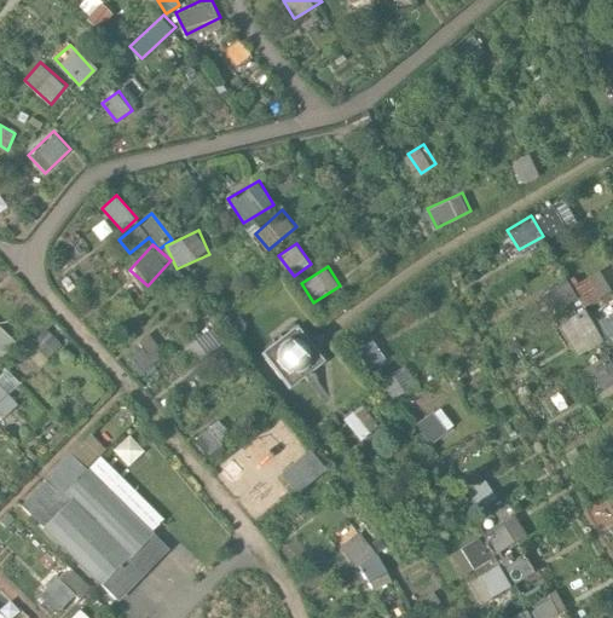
[(600,267),(574,279),(584,304),(611,292),(600,267)]
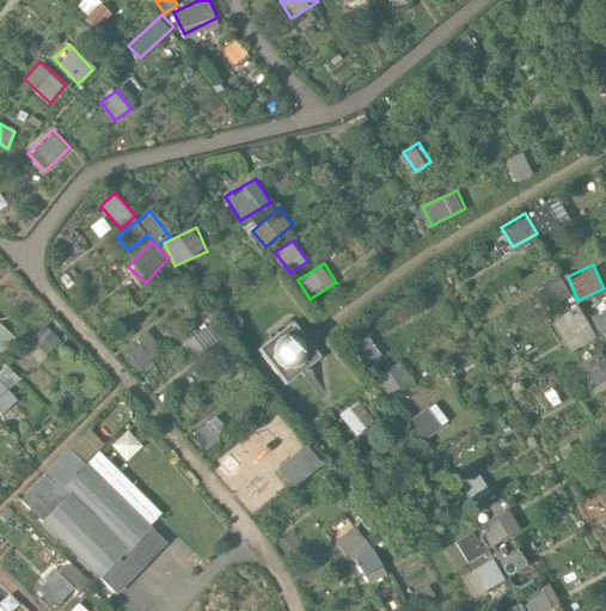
[(562,274),(537,287),(548,306),(573,293),(562,274)]
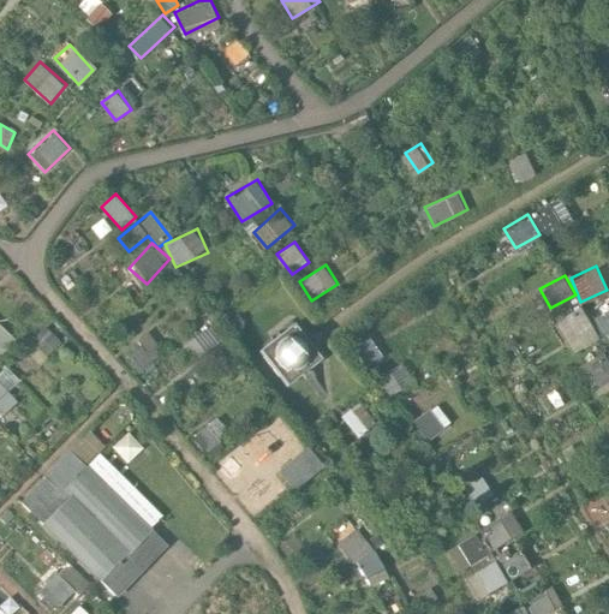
[(557,317),(572,347),(598,335),(584,305),(557,317)]
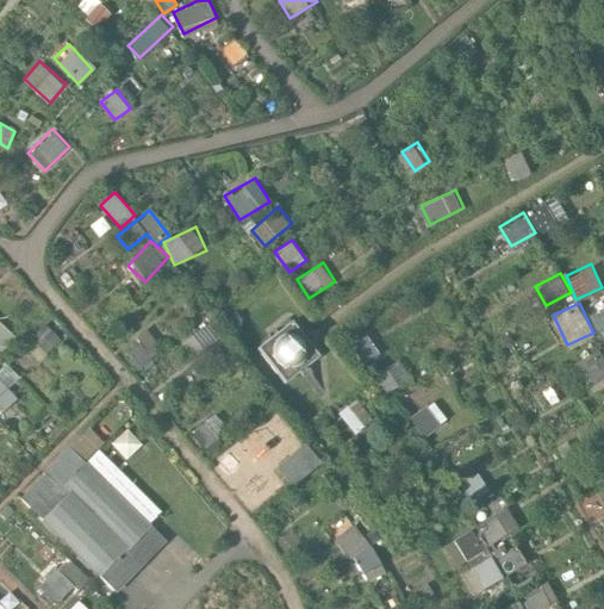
[(274,329),(256,342),(273,361),(288,381),(306,367),(323,354),(307,334),(291,315),(274,329)]
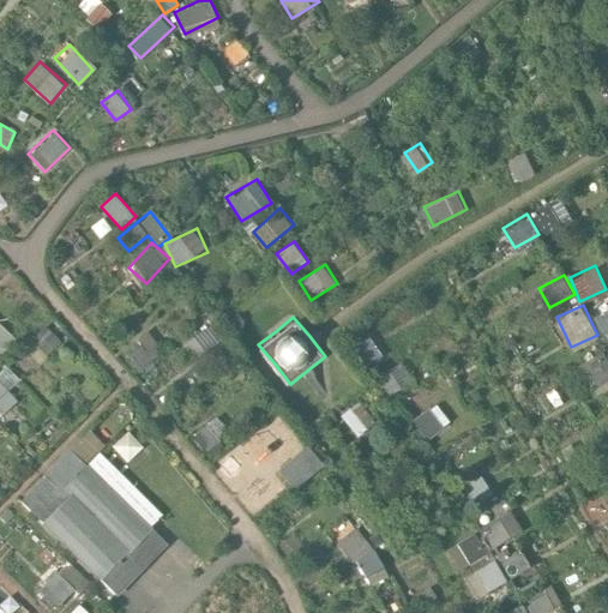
[(0,355),(16,340),(0,324),(0,355)]
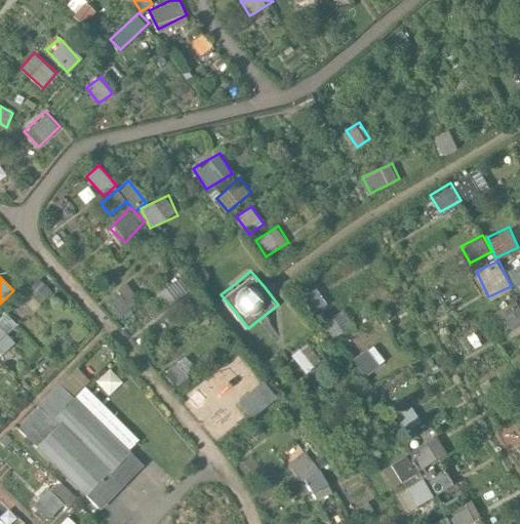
[(174,303),(184,292),(183,291),(187,286),(176,277),(163,293),(174,303)]
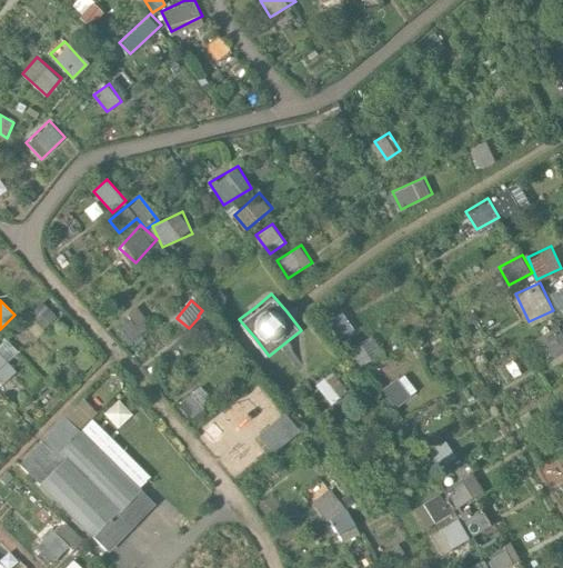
[(341,312),(330,320),(341,337),(352,329),(341,312)]
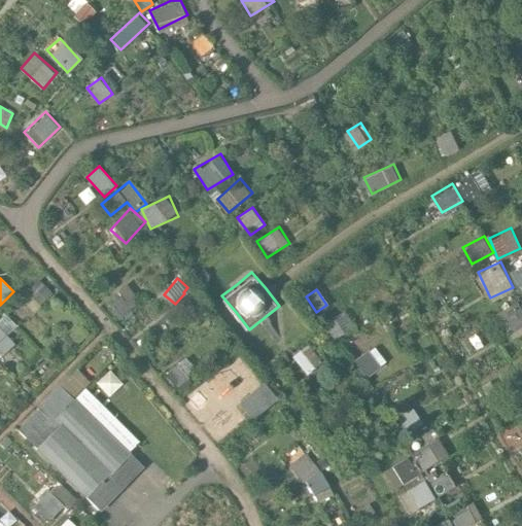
[(507,331),(521,324),(521,301),(497,311),(507,331)]
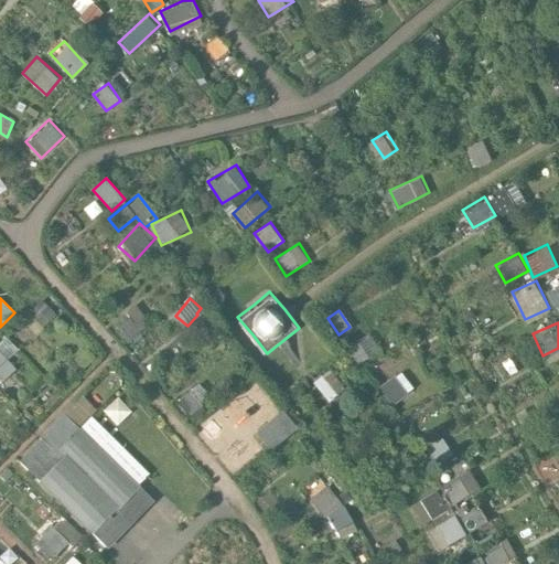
[(400,371),(379,385),(393,404),(414,390),(400,371)]
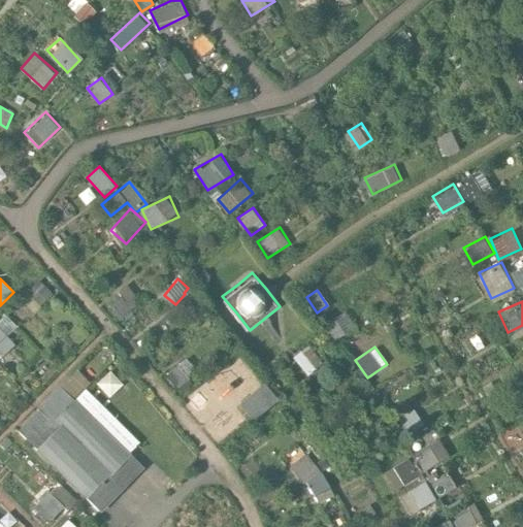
[(100,515),(144,467),(129,454),(140,442),(87,391),(94,384),(110,399),(124,385),(106,367),(110,363),(95,349),(14,433),(100,515)]
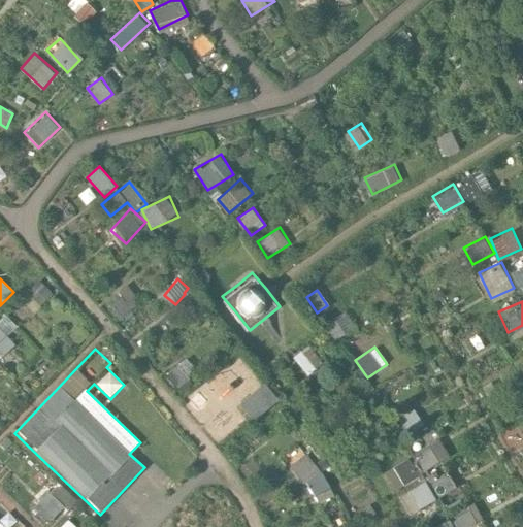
[(238,402),(253,421),(278,400),(263,383),(238,402)]
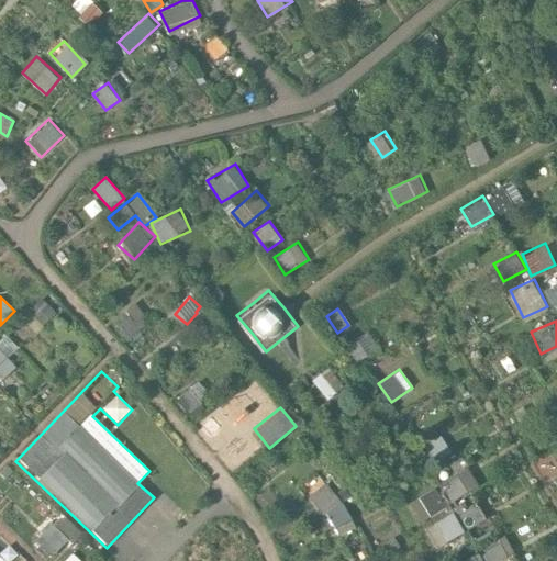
[(436,426),(421,435),(435,460),(450,451),(436,426)]
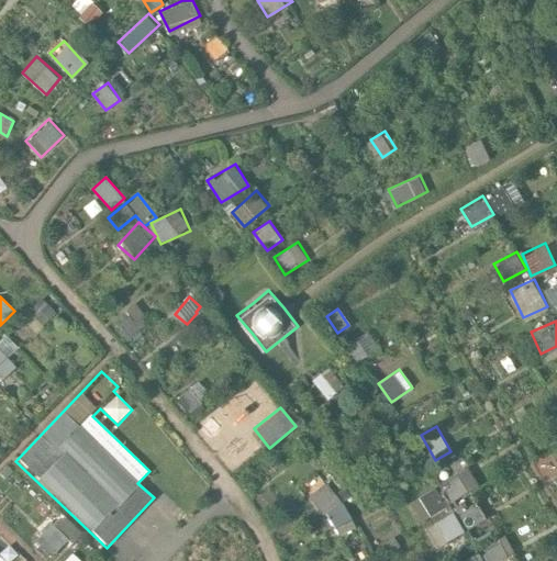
[(421,522),(480,486),(468,467),(409,502),(421,522)]
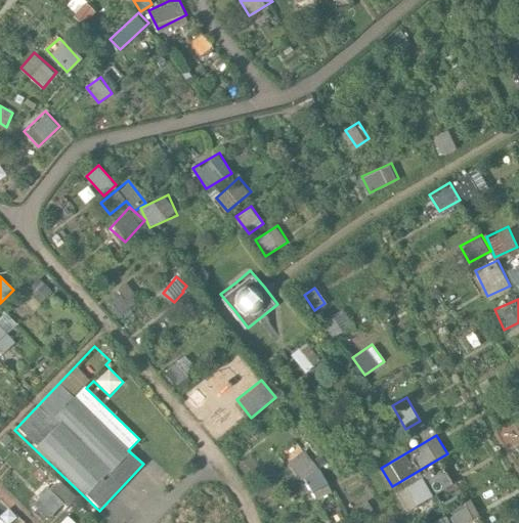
[(305,449),(288,462),(300,479),(317,467),(305,449)]
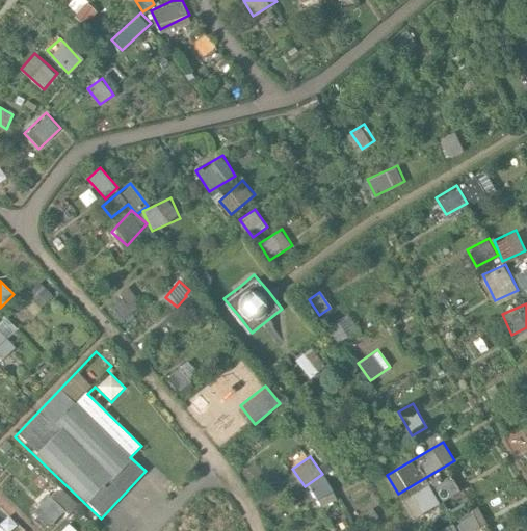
[(310,484),(320,502),(335,494),(324,476),(310,484)]
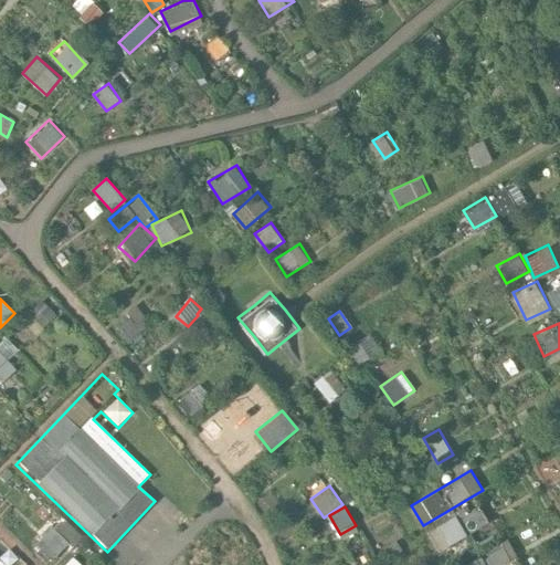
[(460,518),(466,533),(486,525),(479,510),(460,518)]
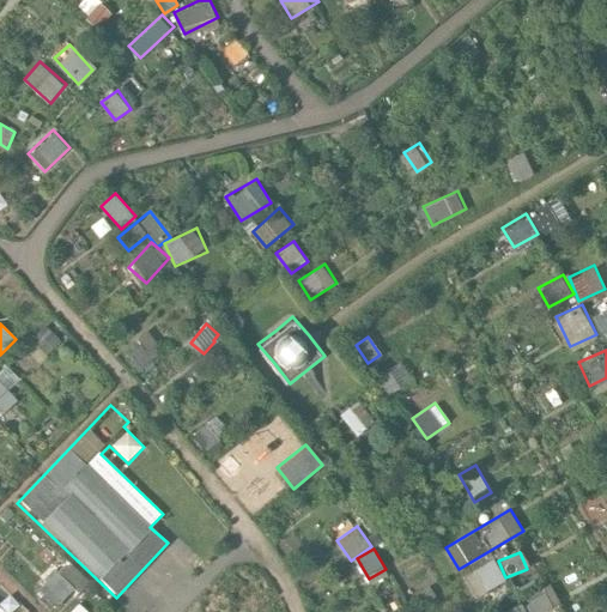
[(475,597),(505,581),(492,558),(463,575),(475,597)]
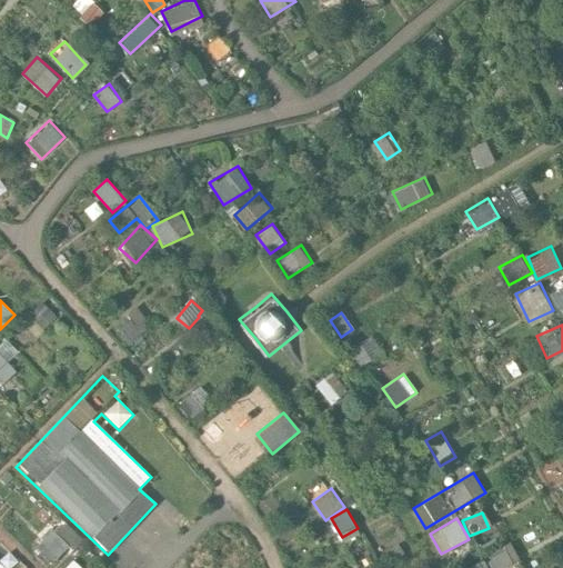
[(52,565),(68,547),(49,530),(33,547),(52,565)]
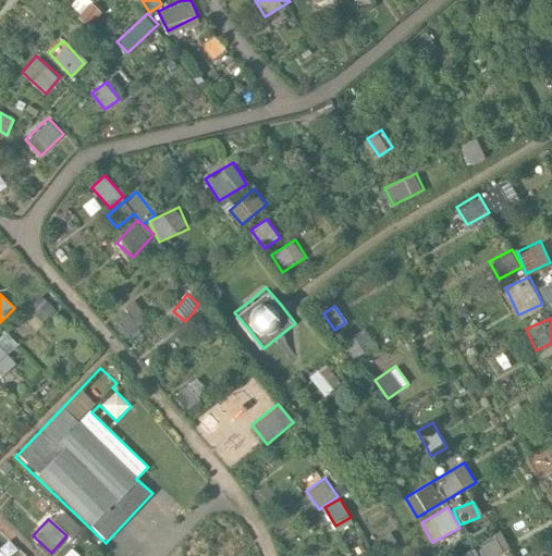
[(494,535),(476,545),(481,555),(491,555),(503,551),(494,535)]
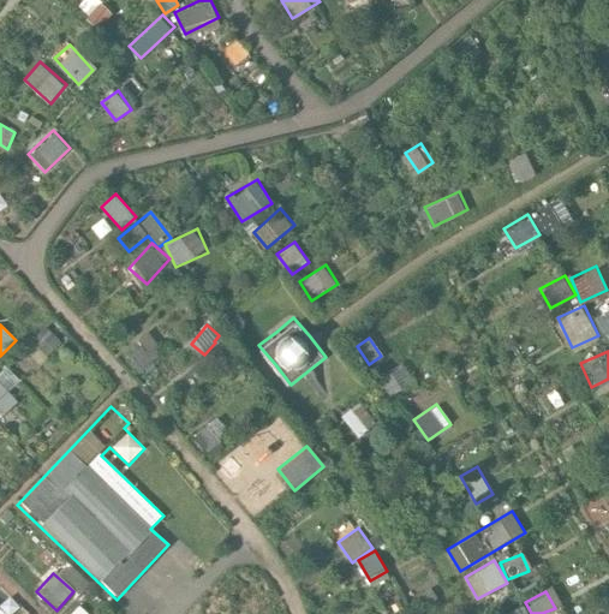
[(529,613),(523,603),(506,613),(529,613)]
